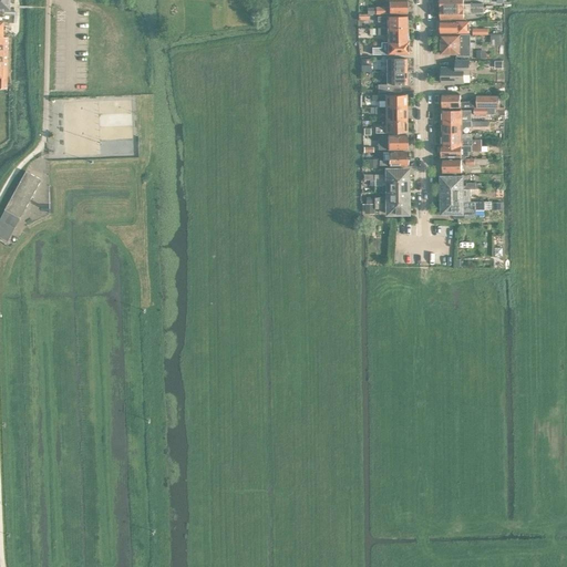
[(0,0),(0,86),(6,88),(7,35),(2,35),(2,20),(13,20),(13,8),(9,8),(8,0),(0,0)]
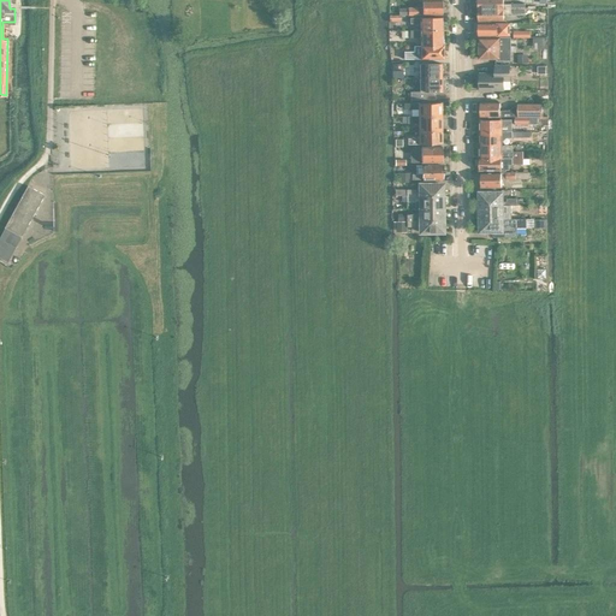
[(408,5),(408,15),(442,15),(442,0),(421,0),(422,5),(408,5)]
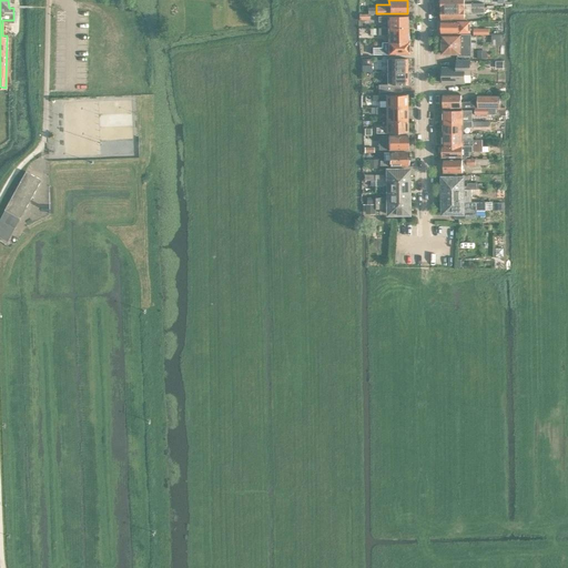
[(484,8),(442,8),(442,19),(459,19),(459,13),(472,13),(472,14),(484,13),(484,9),(484,8)]
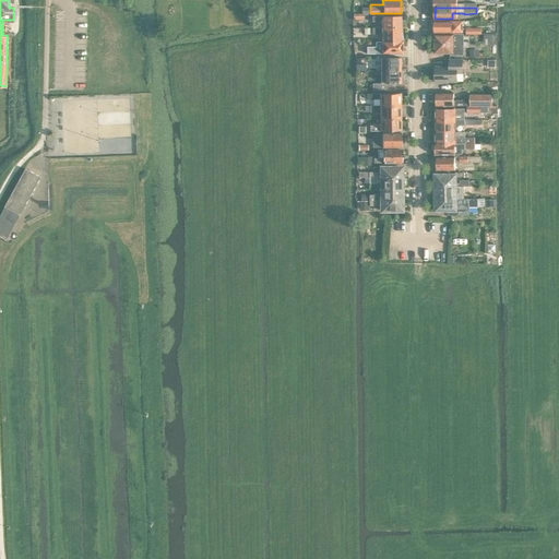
[(381,26),(401,26),(401,15),(372,15),(372,21),(381,21),(381,26)]
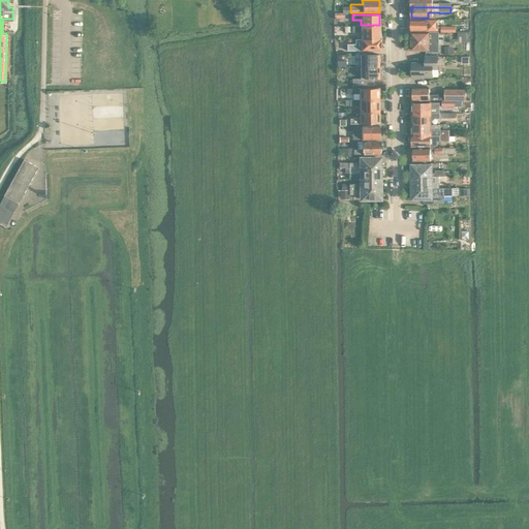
[(438,20),(411,20),(411,30),(438,30),(438,20)]
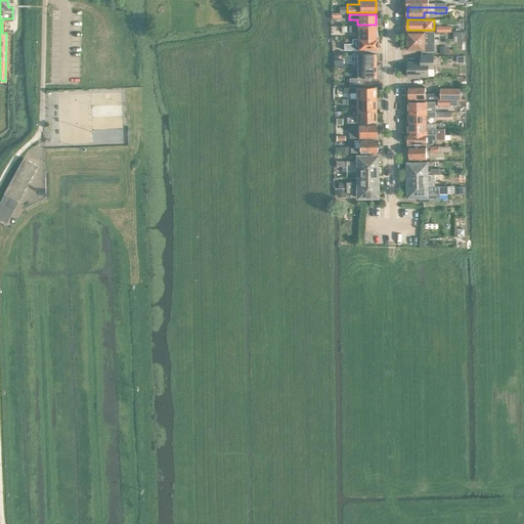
[(376,38),(376,26),(376,25),(357,25),(349,25),(349,32),(357,32),(357,38),(376,38)]
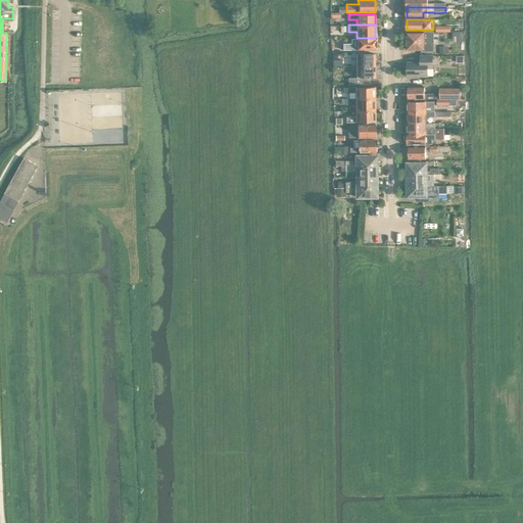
[(424,33),(408,33),(408,49),(423,49),(423,50),(433,50),(433,33),(431,33),(424,33)]
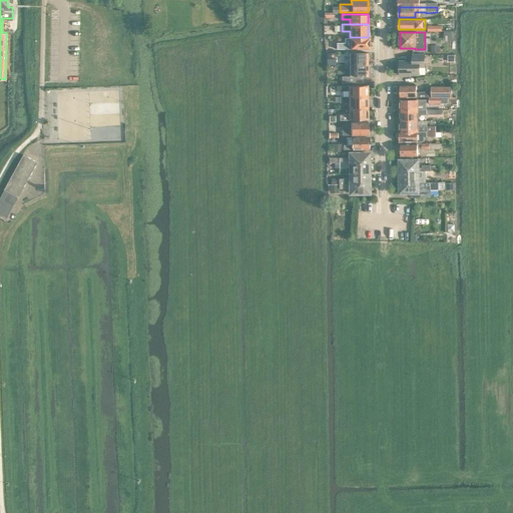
[(369,37),(368,37),(350,37),(350,43),(340,43),(340,44),(340,48),(369,48),(369,37)]
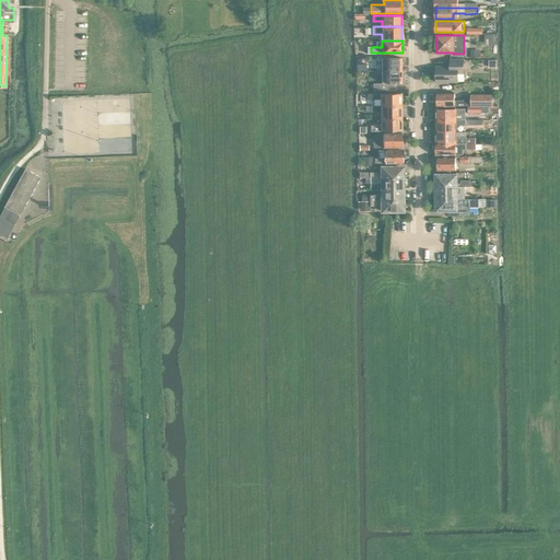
[(400,57),(386,57),(382,57),(382,66),(382,70),(400,70),(400,57)]
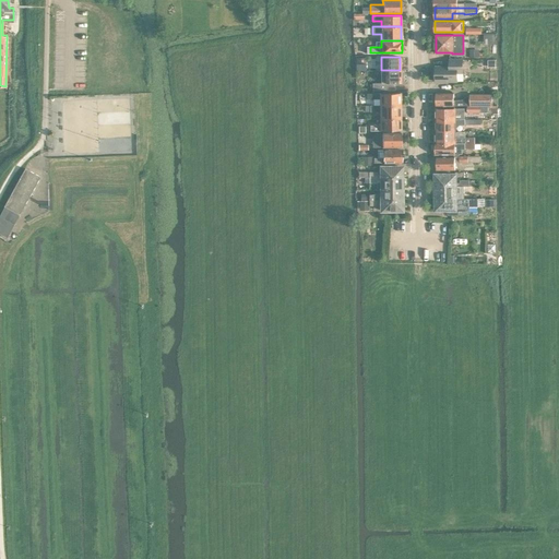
[(436,67),(436,82),(458,82),(458,72),(463,72),(463,60),(450,59),(450,67),(436,67)]
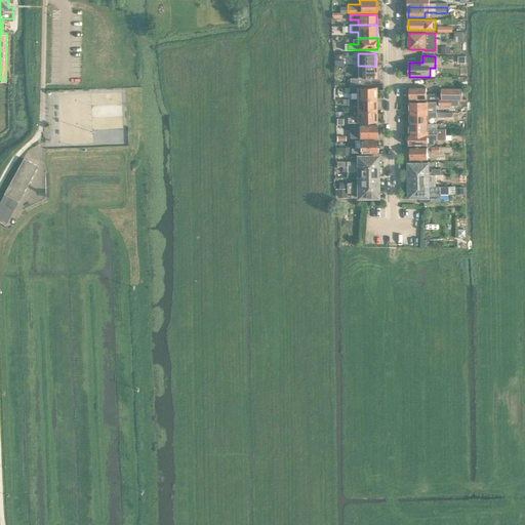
[(362,85),(362,78),(375,78),(375,66),(358,66),(358,78),(350,78),(350,84),(350,85),(362,85)]
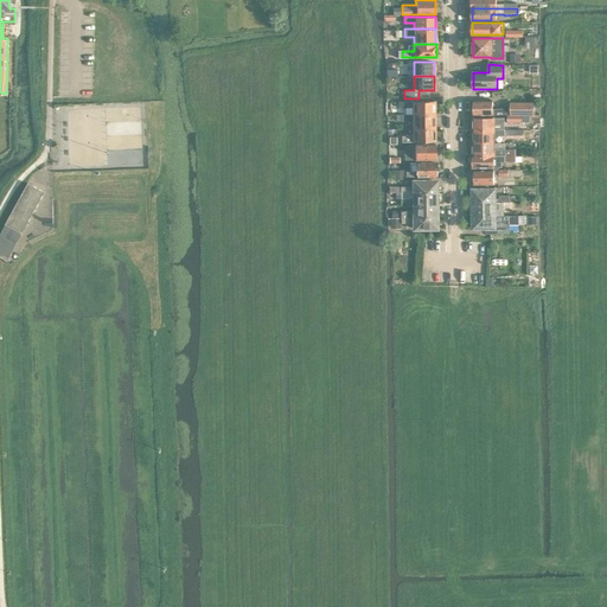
[(400,101),(400,108),(411,107),(413,113),(435,113),(435,101),(400,101)]
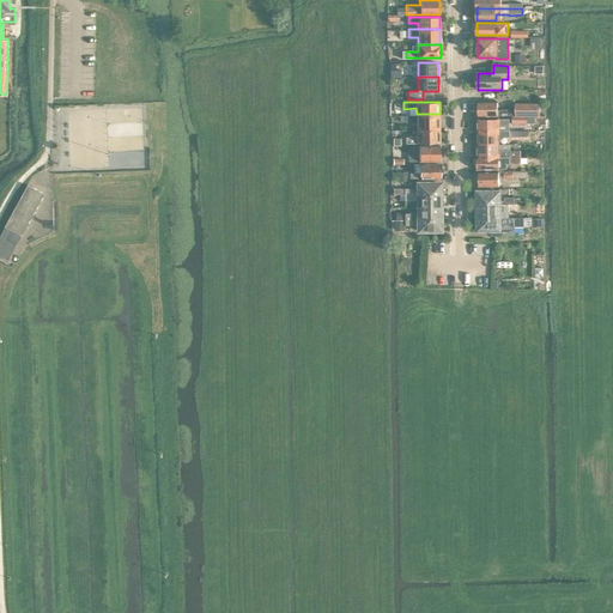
[(540,115),(540,103),(516,103),(505,109),(498,110),(497,102),(478,102),(479,115),(511,115),(527,115),(540,115)]
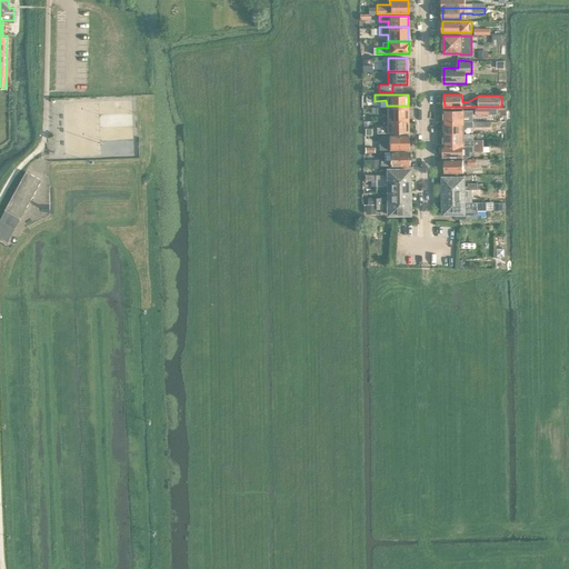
[(387,113),(387,120),(408,120),(408,106),(387,106),(377,106),(377,113),(387,113)]
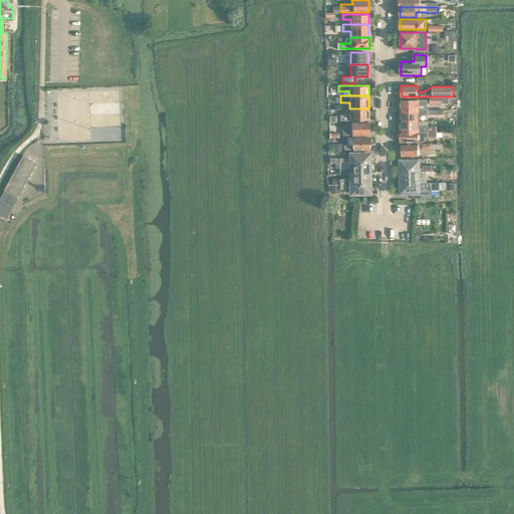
[(427,99),(419,99),(401,99),(402,109),(427,108),(427,99)]
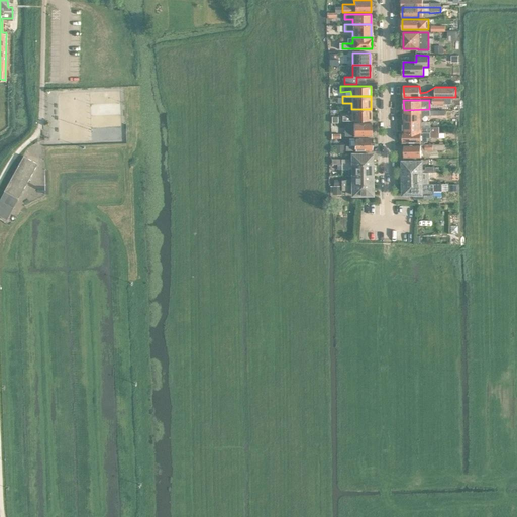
[(371,109),(351,109),(351,115),(342,115),(342,121),(371,120),(371,109)]
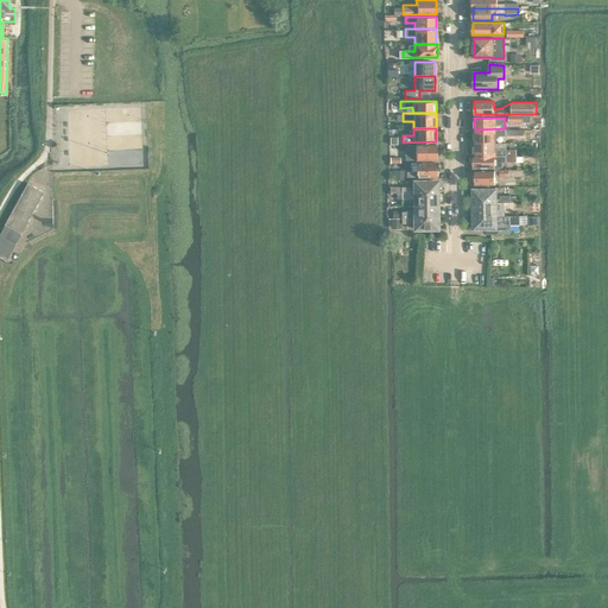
[(505,128),(475,130),(475,141),(495,141),(501,135),(517,135),(517,128),(505,128)]
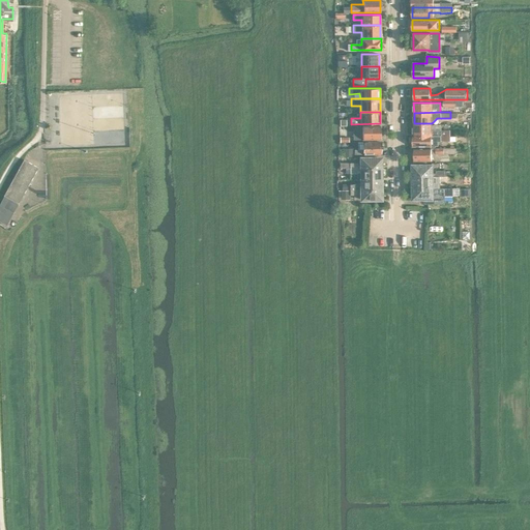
[(353,140),(380,139),(380,125),(362,125),(362,133),(353,133),(353,140)]
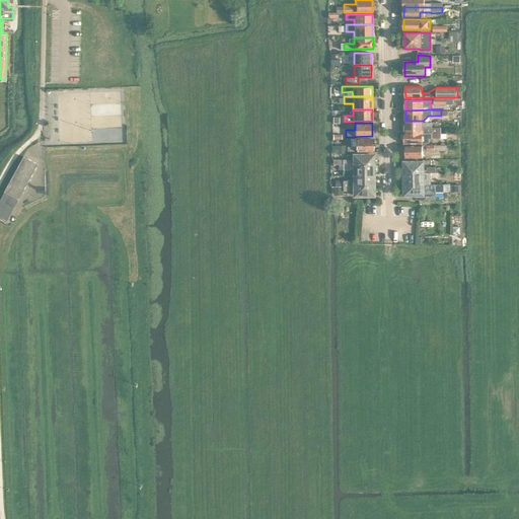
[(404,133),(441,132),(441,128),(425,128),(425,130),(423,130),(422,124),(404,124),(404,133)]
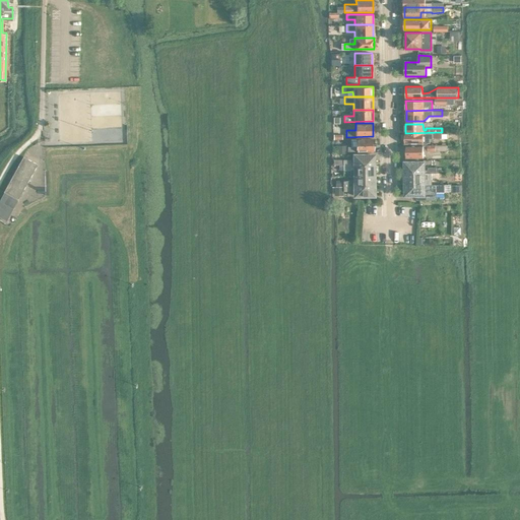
[(402,138),(402,139),(403,139),(403,140),(403,141),(404,141),(405,141),(405,143),(423,143),(427,143),(427,142),(430,142),(430,138),(432,138),(432,139),(442,139),(442,132),(405,133),(405,135),(404,135),(403,136),(403,137),(402,137),(402,138)]
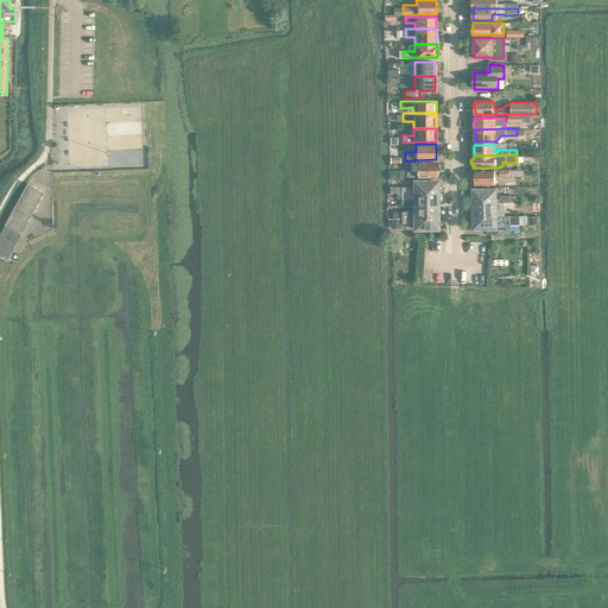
[(406,177),(437,177),(436,163),(417,162),(417,172),(406,171),(406,177)]
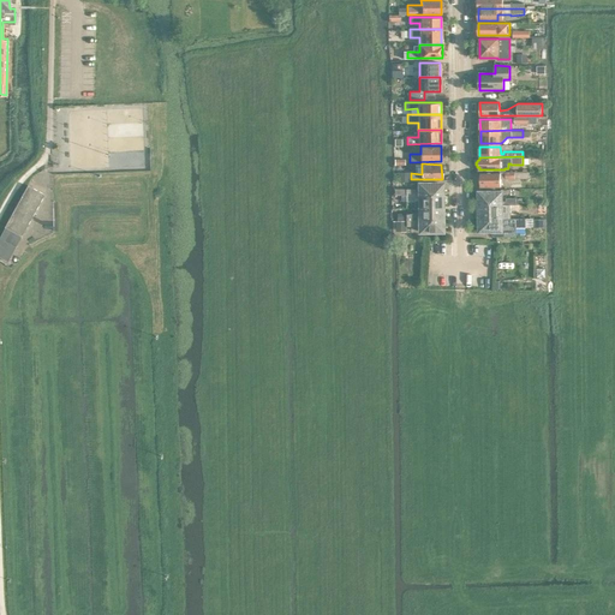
[(501,178),(514,178),(514,179),(529,179),(529,172),(514,172),(479,172),(481,186),(501,186),(501,178)]
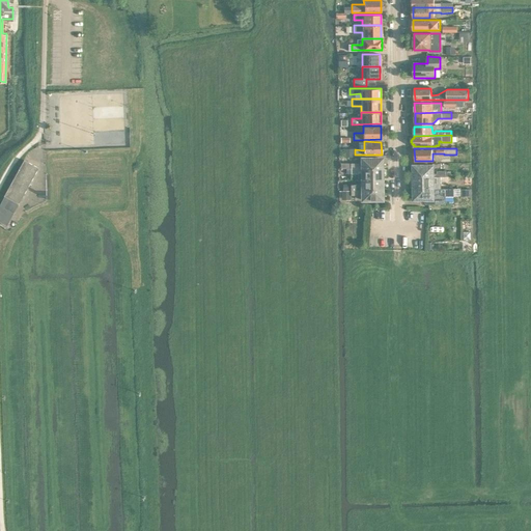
[(340,163),(340,168),(340,169),(346,169),(351,169),(382,168),(382,159),(362,159),(362,165),(358,165),(358,163),(340,163)]
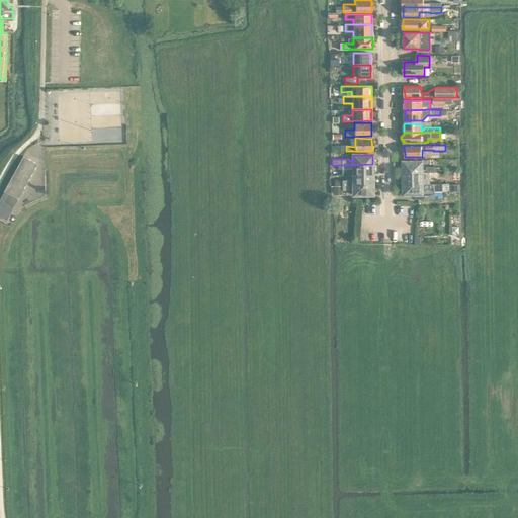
[(0,197),(0,214),(6,219),(13,207),(17,199),(37,164),(23,156),(3,191),(0,197)]
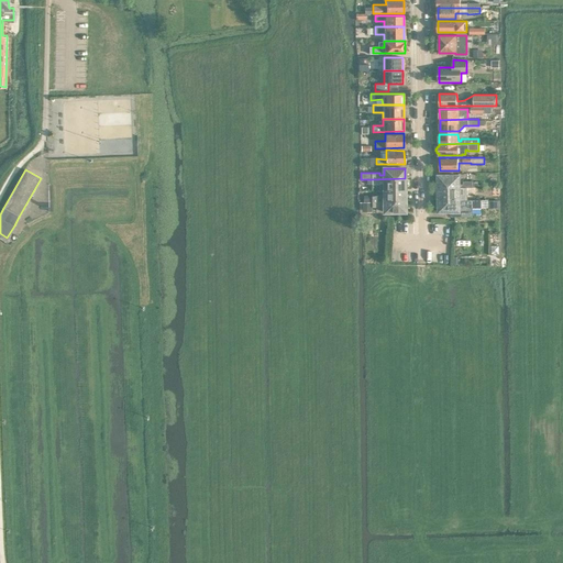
[(439,176),(439,187),(477,187),(477,181),(463,181),(463,185),(459,185),(459,176),(439,176)]
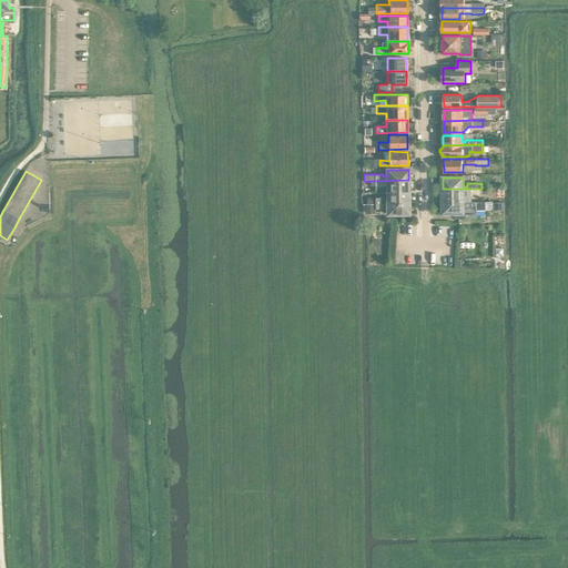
[(408,180),(375,181),(375,185),(375,186),(383,186),(383,184),(387,184),(387,192),(408,191),(408,180)]
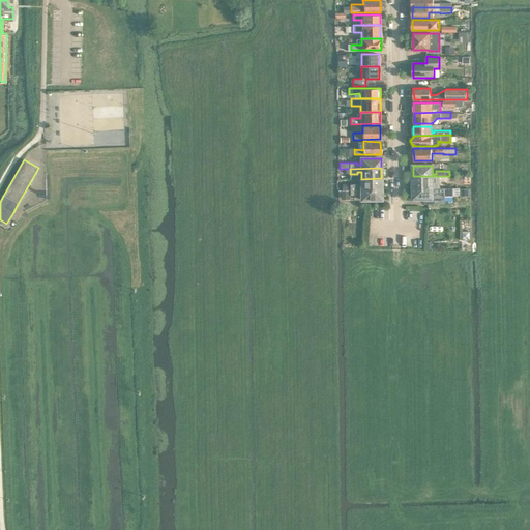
[(449,181),(449,176),(413,176),(413,186),(432,185),(432,179),(436,179),(436,182),(444,182),(444,181),(449,181)]
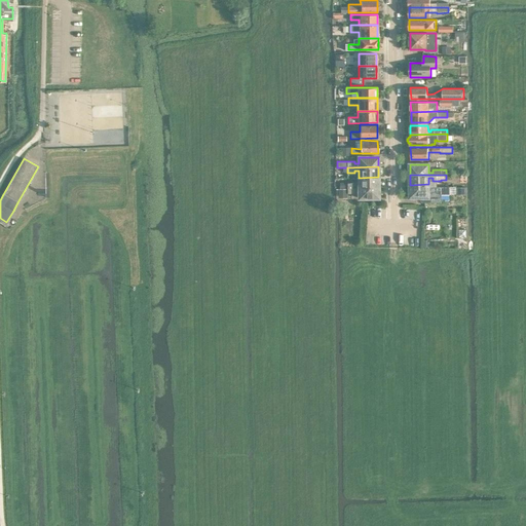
[(347,188),(378,188),(378,177),(359,178),(359,182),(351,183),(347,183),(347,188)]
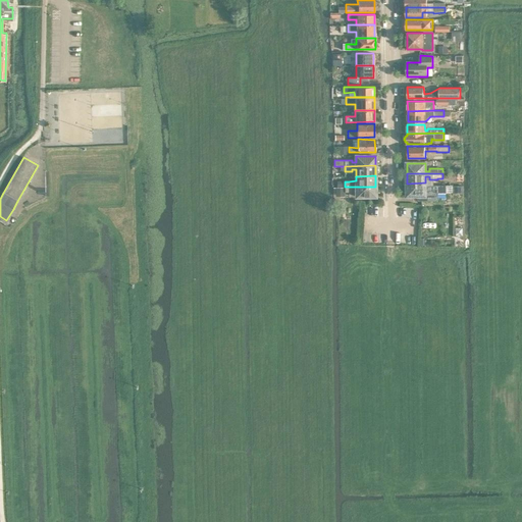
[(407,196),(418,196),(418,200),(436,200),(436,192),(446,192),(446,185),(426,185),(407,186),(407,196)]
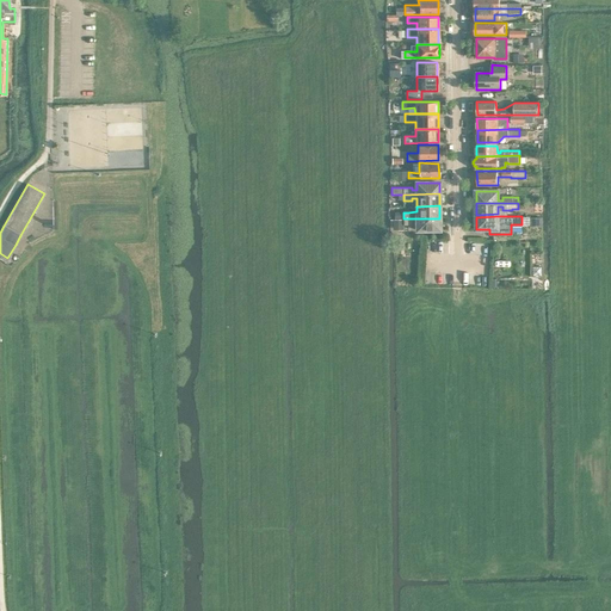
[(417,230),(439,230),(439,218),(403,218),(403,226),(412,224),(412,222),(417,222),(417,230)]
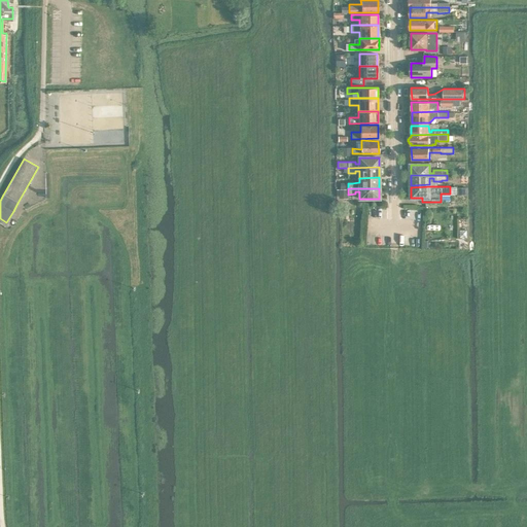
[(337,189),(337,196),(339,196),(339,199),(348,199),(348,189),(347,189),(340,189),(337,189)]
